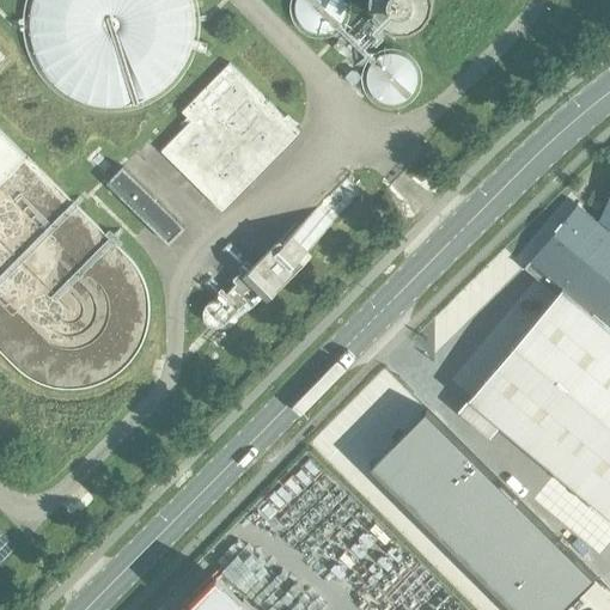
[(29,0),(26,14),(30,56),(29,60),(73,102),(101,109),(151,104),(189,65),(191,55),(199,47),(194,0),(29,0)]
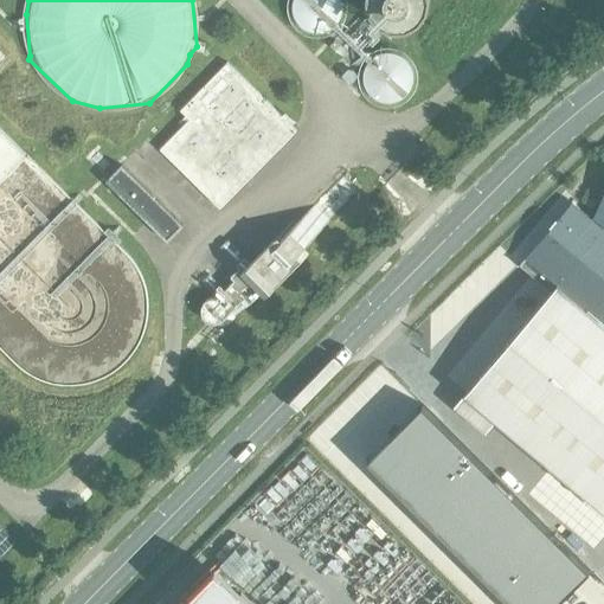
[(360,49),(400,8),(400,0),(346,0),(345,2),(342,0),(291,0),(290,13),(308,31),(340,36),(351,47),(360,49)]
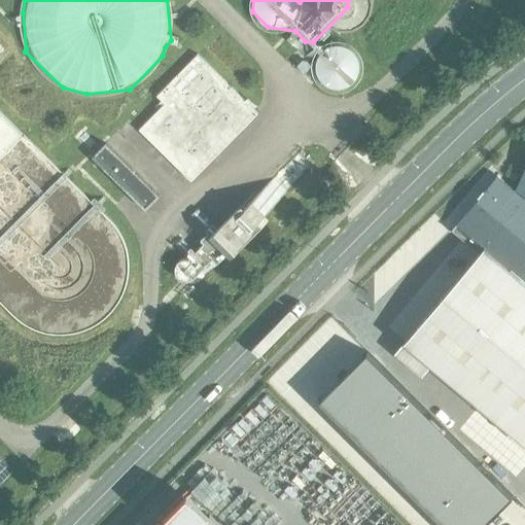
[(339,39),(311,62),(336,94),(364,71),(339,39)]
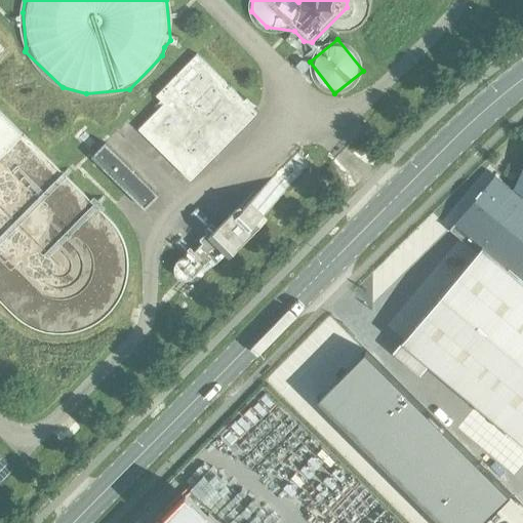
[(199,59),(160,99),(167,108),(143,134),(188,178),(251,112),(199,59)]
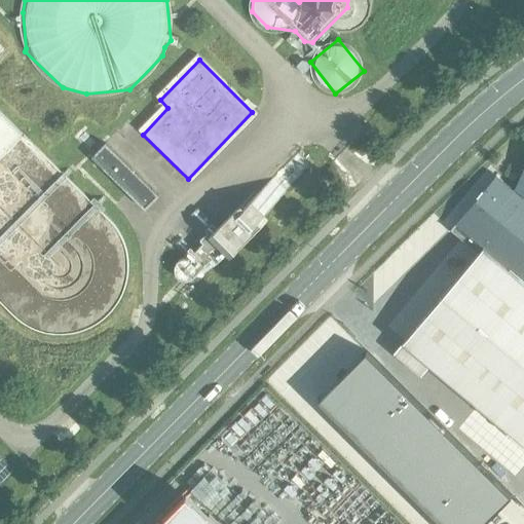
[(108,145),(95,159),(147,211),(161,197),(108,145)]
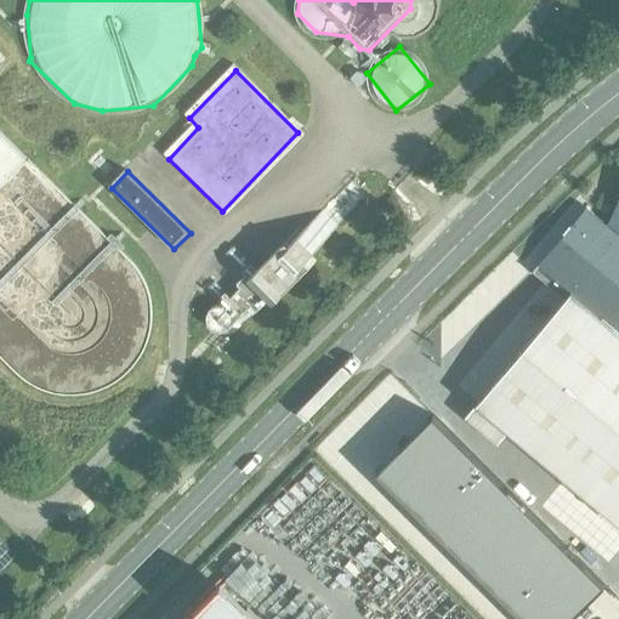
[(618,209),(612,225),(609,227),(589,210),(535,273),(568,300),(480,404),(618,521),(618,209)]
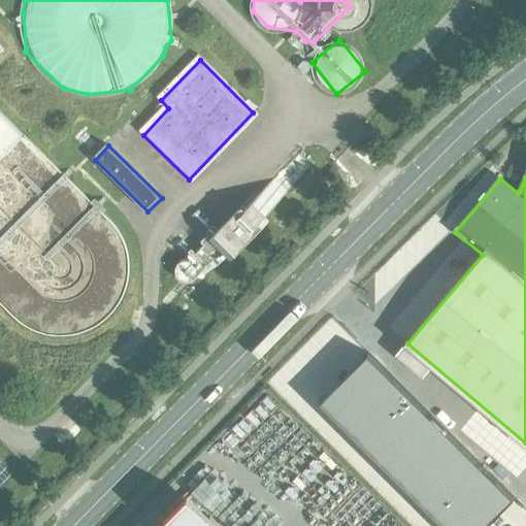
[(244,207),(212,238),(233,259),(264,227),(244,207)]
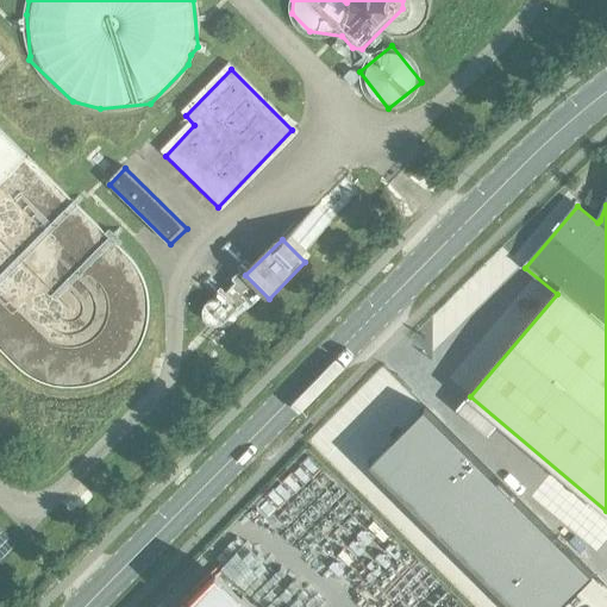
[(427,408),(370,465),(512,606),(564,606),(596,576),(427,408)]
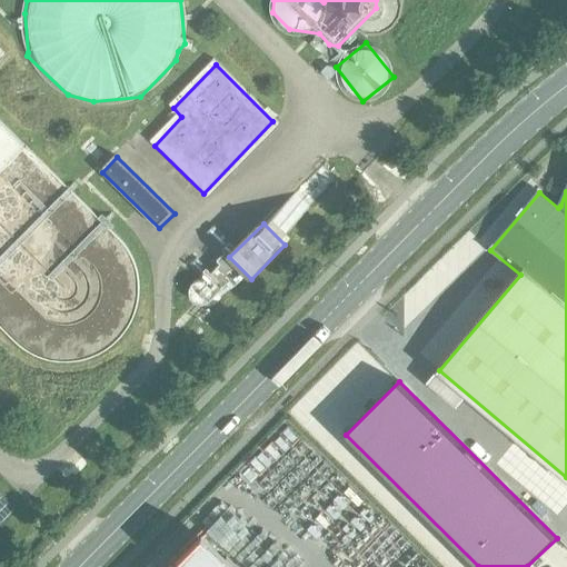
[(281,507),(324,546),(358,510),(315,470),(281,507)]
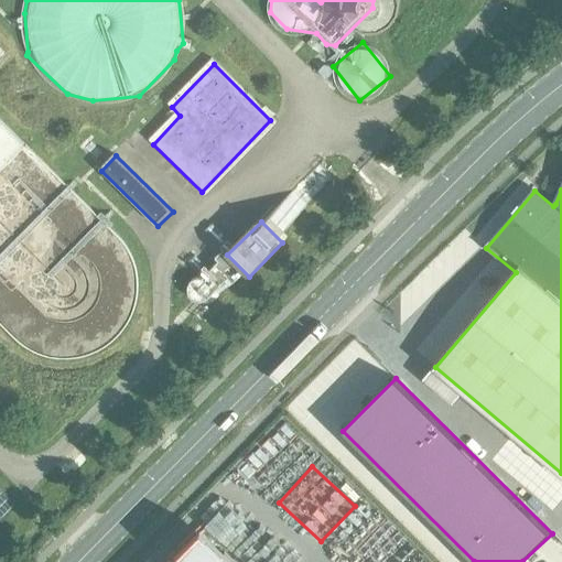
[(235,561),(203,530),(170,561),(235,561)]
